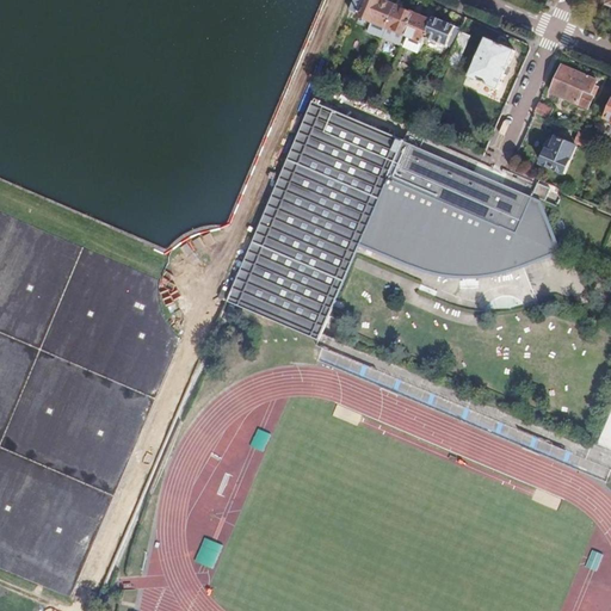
[(387,26),(396,5),(386,0),(366,0),(360,14),(387,26)]
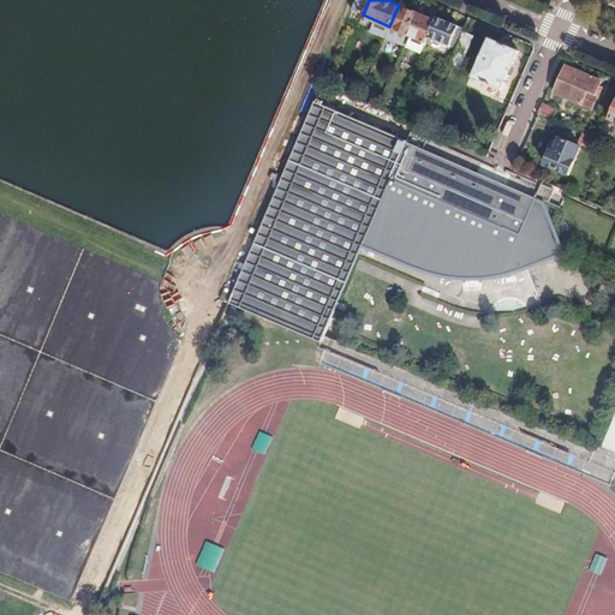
[(389,27),(407,34),(417,12),(399,5),(389,27)]
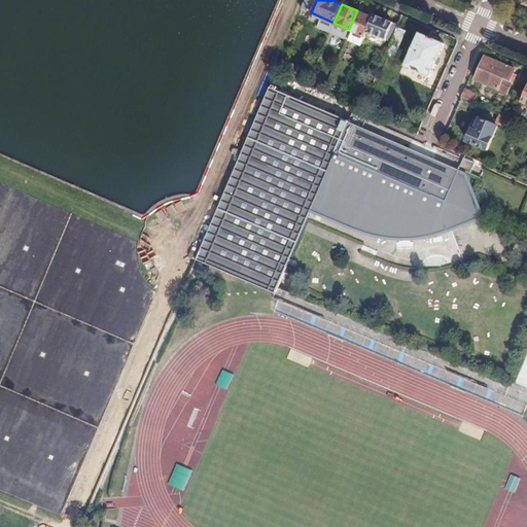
[(357,10),(349,29),(364,35),(366,31),(373,16),(357,10)]
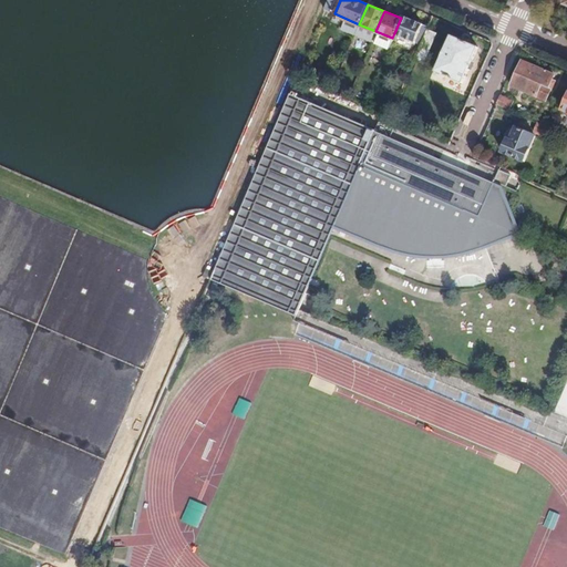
[(402,14),(401,18),(394,33),(420,44),(426,29),(428,26),(402,14)]
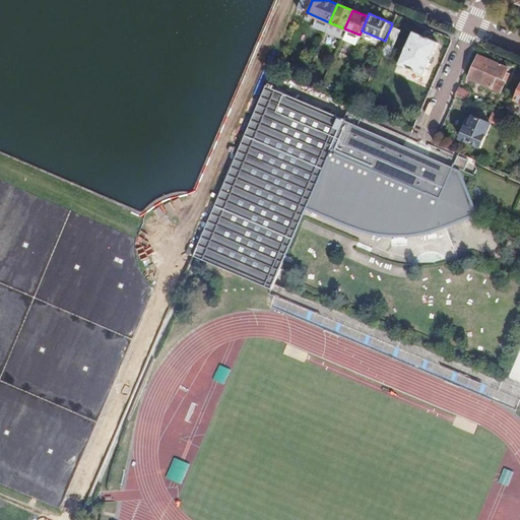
[(344,28),(329,22),(325,31),(340,38),(344,28)]
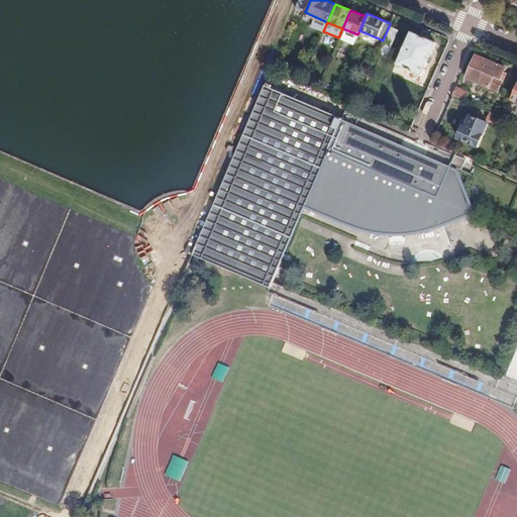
[(383,40),(377,55),(386,59),(398,30),(389,26),(383,40)]
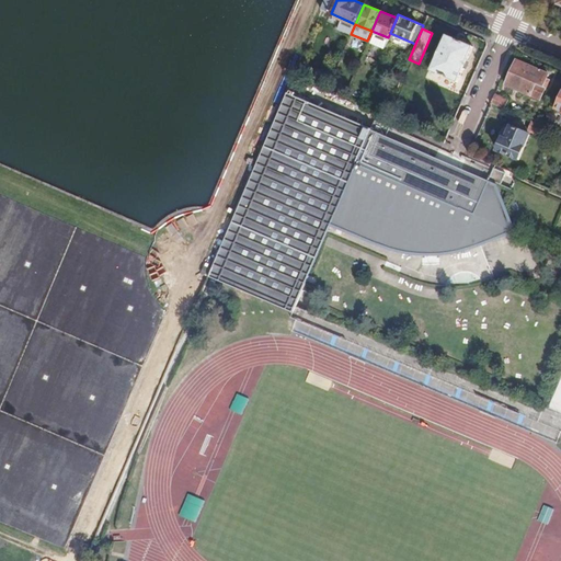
[(431,70),(457,81),(462,67),(465,68),(469,59),(467,58),(473,46),(446,34),(431,70)]
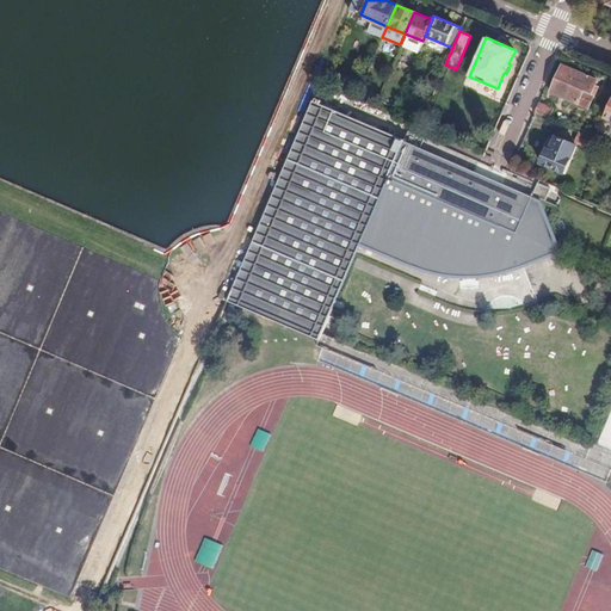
[(598,80),(565,66),(554,91),(591,106),(599,86),(597,85),(598,80)]
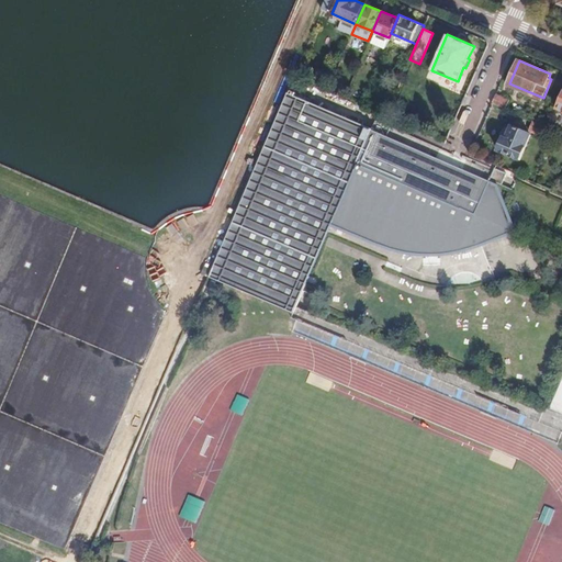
[(292,318),(330,232),(384,254),(412,260),(430,261),(453,259),(469,256),(482,251),(496,245),(502,244),(518,237),(499,189),(489,182),(490,180),(512,190),(515,180),(505,176),(506,173),(494,169),(493,172),(451,155),(374,122),(374,124),(371,131),(356,124),(358,117),(356,116),(353,123),(347,120),(348,119),(341,115),(341,117),(294,98),(295,94),(291,92),(289,96),(287,94),(208,279),(211,281),(215,283),(292,318)]
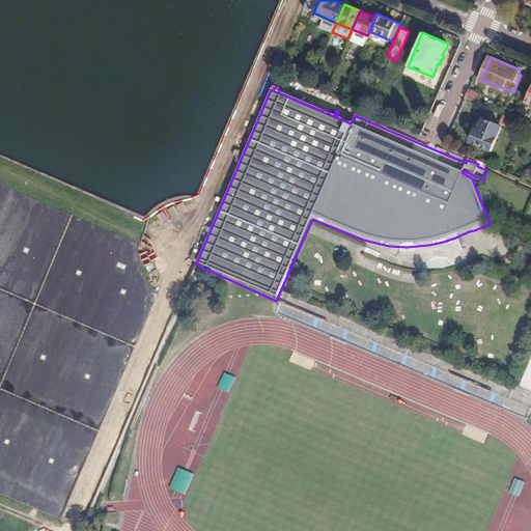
[(468,88),(465,96),(477,102),(480,93),(468,88)]
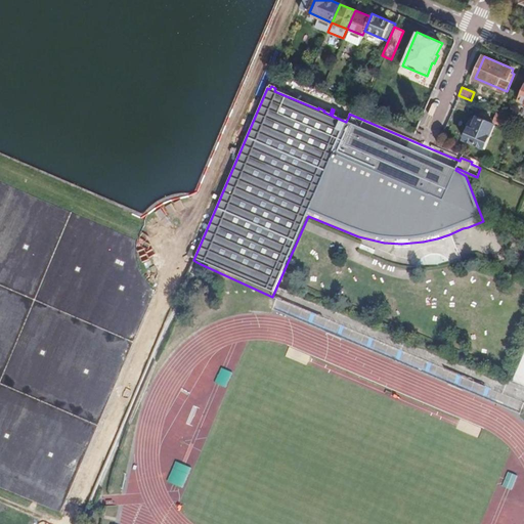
[(349,116),(334,110),(332,116),(346,122),(349,116)]
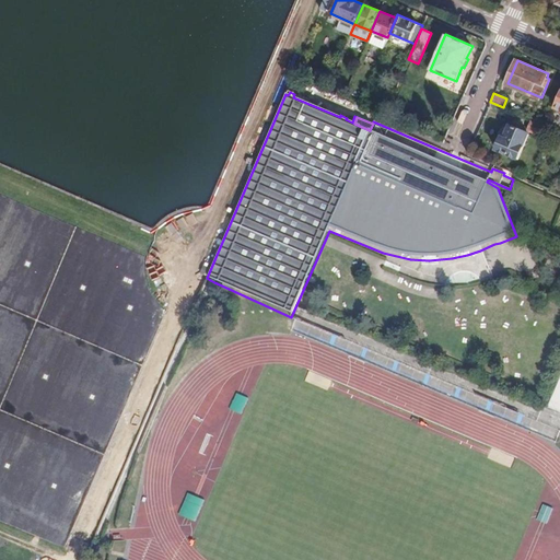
[(543,135),(547,126),(532,119),(527,128),(543,135)]
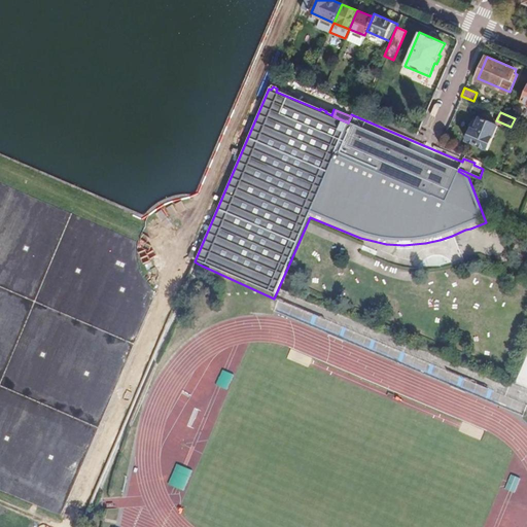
[(497,126),(481,118),(476,130),(472,128),(467,140),(487,149),(497,126)]
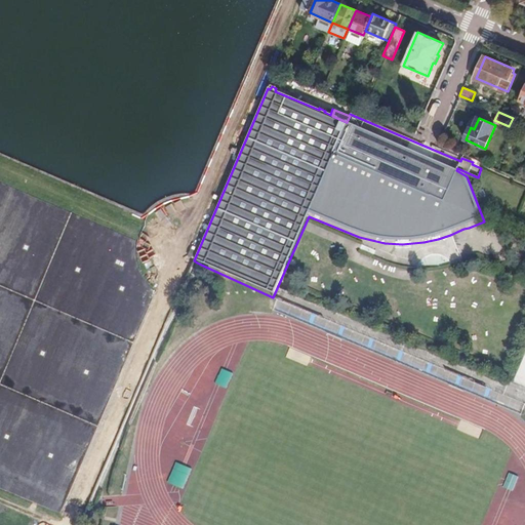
[(137,240),(0,183),(0,489),(58,515),(156,290),(151,288),(147,285),(145,283),(140,279),(136,272),(134,267),(134,261),(133,252),(134,249),(137,240)]
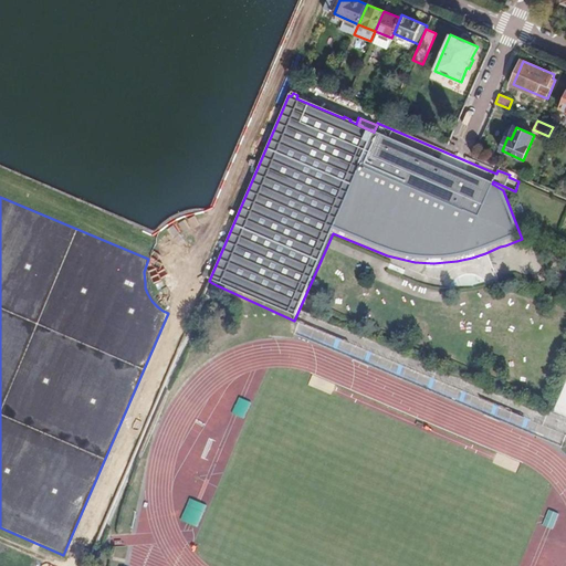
[(565,417),(565,384),(555,413),(565,417)]
